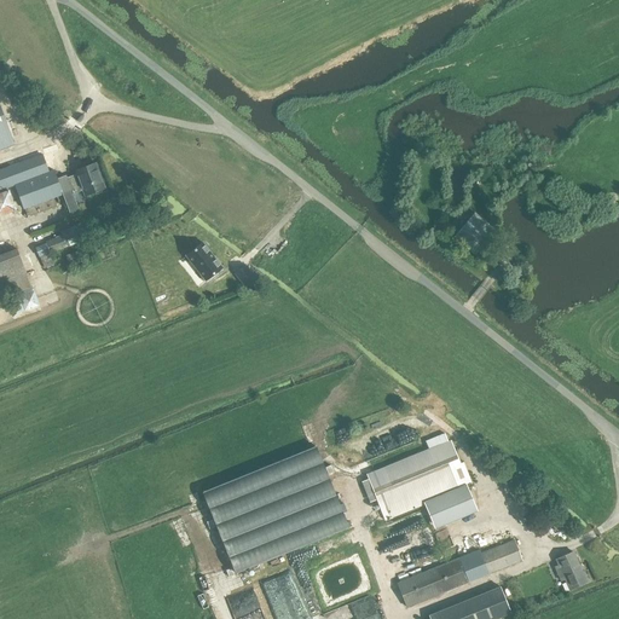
[(0,149),(13,145),(0,108),(0,149)]
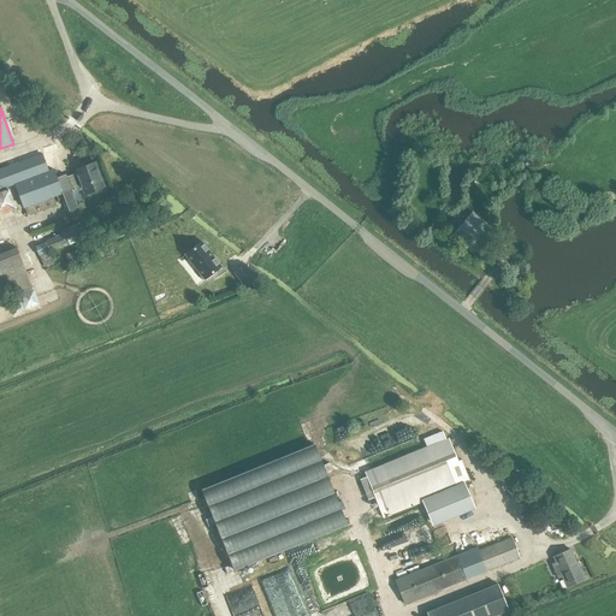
[(42,155),(0,171),(0,190),(6,188),(16,184),(23,208),(61,194),(63,194),(70,215),(80,213),(72,194),(82,189),(84,195),(93,191),(95,193),(100,191),(101,188),(104,188),(94,163),(75,170),(76,173),(66,177),(65,175),(57,178),(53,170),(48,171),(42,155)]
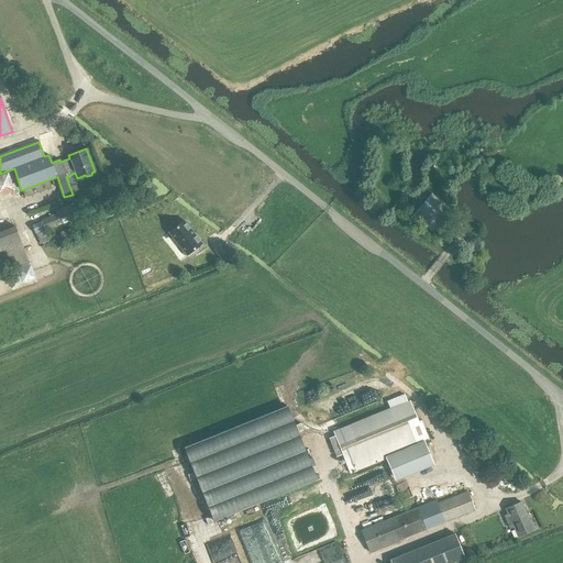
[(432,195),(414,217),(431,232),(446,212),(450,209),(449,208),(432,195)]
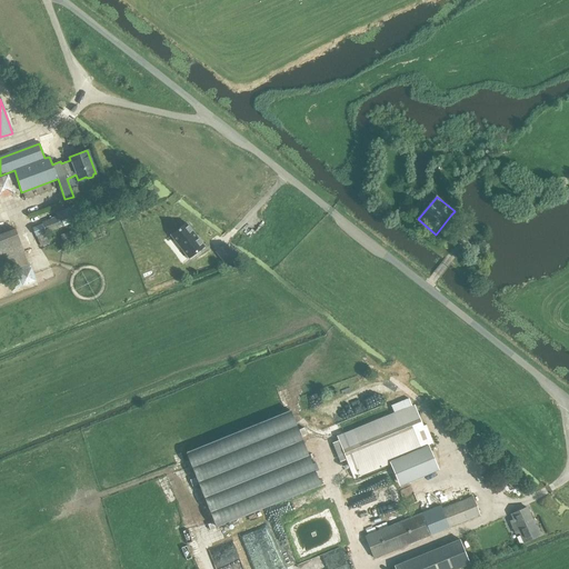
[(46,236),(46,233),(63,227),(79,220),(75,206),(55,213),(56,217),(41,222),(41,223),(32,227),(40,247),(49,243),(46,236)]
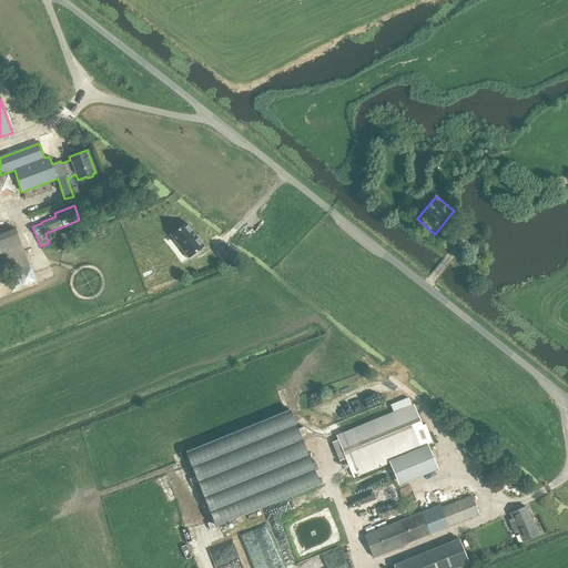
[(188,257),(203,245),(185,223),(170,234),(188,257)]
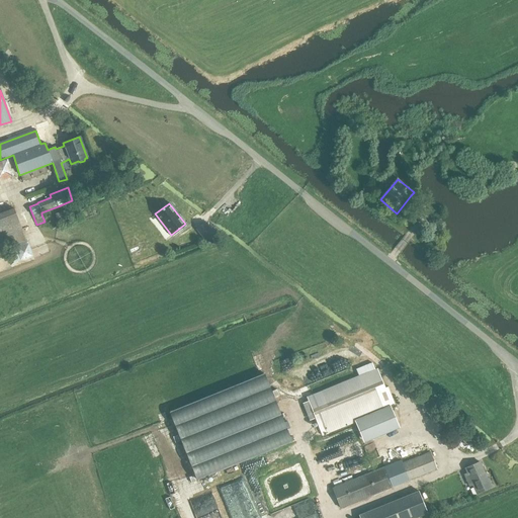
[(0,251),(9,248),(26,241),(13,207),(0,212),(0,251)]
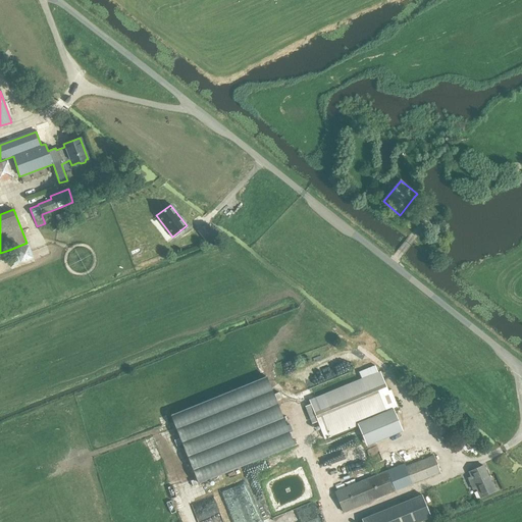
[(208,244),(216,238),(206,224),(198,230),(208,244)]
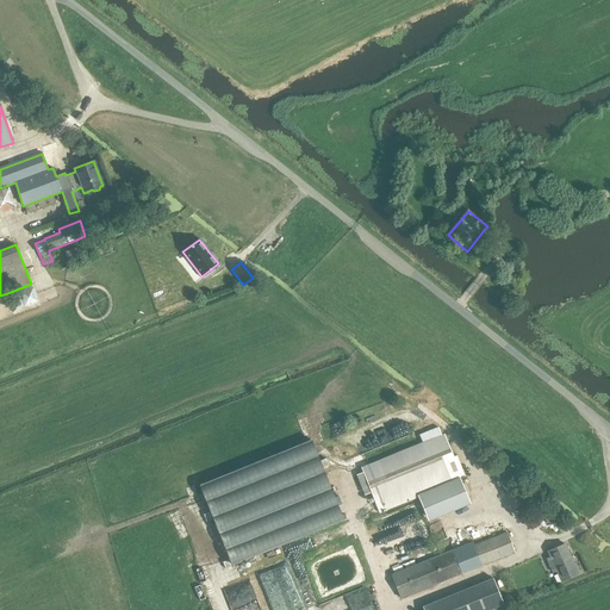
[(170,284),(165,286),(167,294),(174,291),(170,284)]
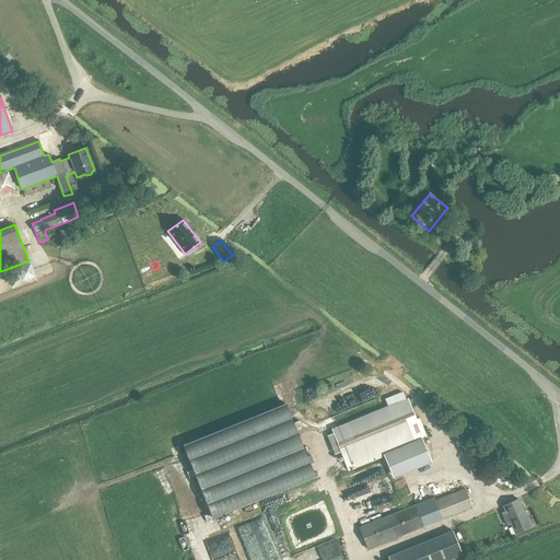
[(31,263),(16,268),(21,281),(35,277),(31,263)]
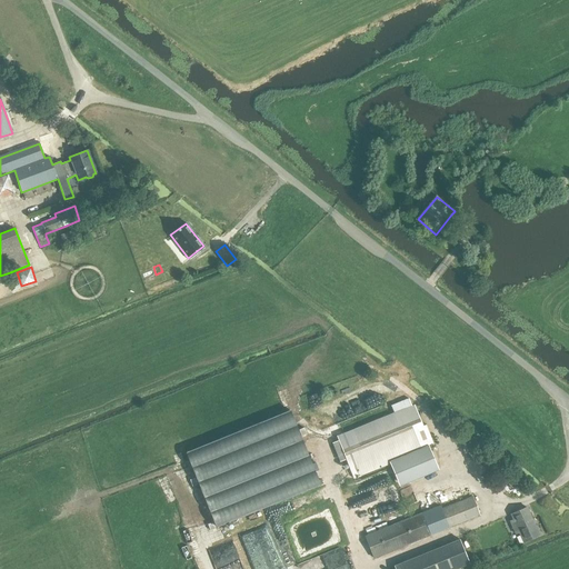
[(141,271),(148,287),(167,279),(163,272),(156,276),(152,267),(141,271)]
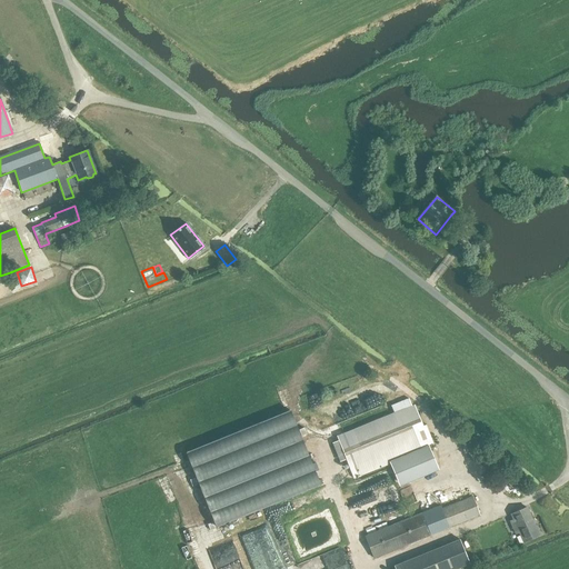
[(338,439),(332,441),(339,460),(345,458),(353,479),(391,465),(400,486),(438,471),(428,446),(432,445),(425,425),(422,426),(413,405),(411,406),(409,399),(391,406),(393,412),(336,436),(338,439)]
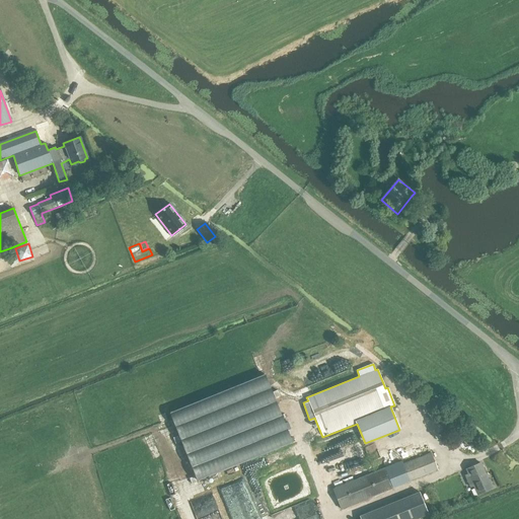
[(265,374),(168,414),(197,482),(292,442),(265,374)]
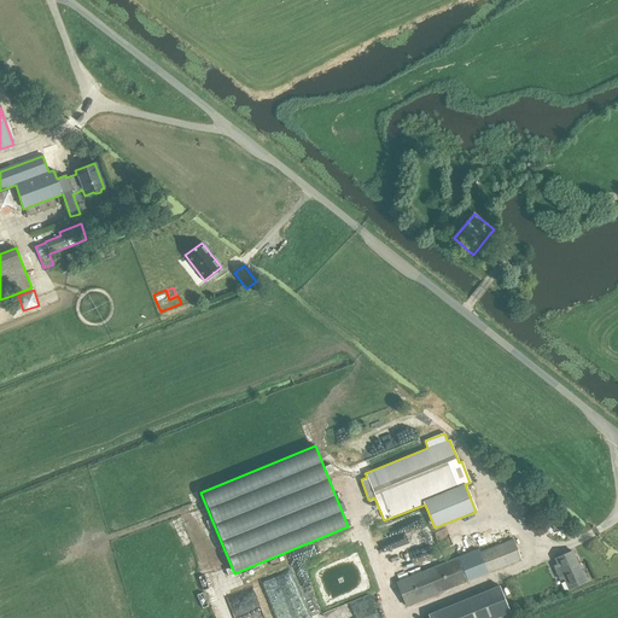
[(487,548),(506,540),(496,517),(489,520),(493,530),(482,535),(487,548)]
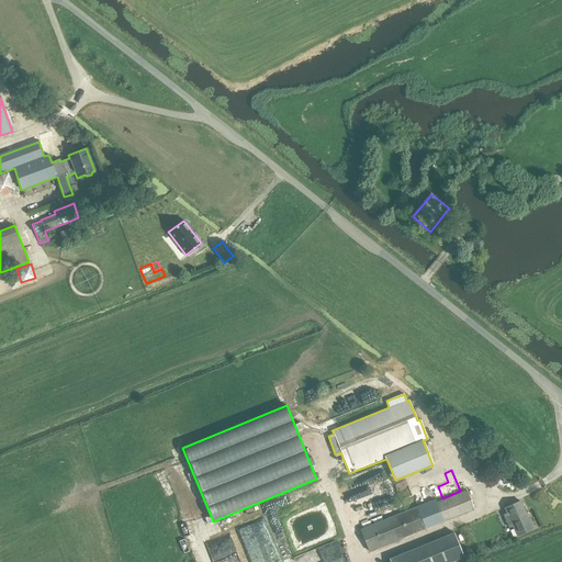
[(467,491),(435,503),(434,499),(416,506),(416,507),(360,530),(369,552),(426,529),(425,528),(442,521),(474,509),(467,491)]
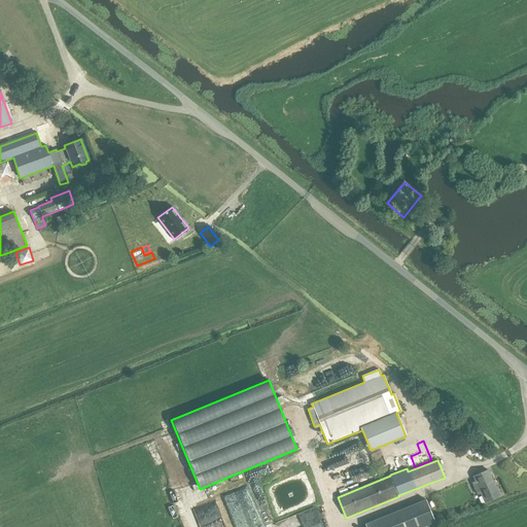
[(499,496),(488,470),(472,477),(475,482),(471,483),(477,495),(480,494),(484,503),(499,496)]
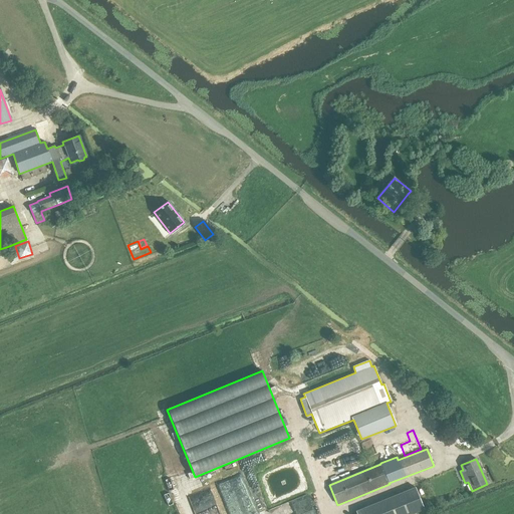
[(245,513),(261,507),(248,470),(228,476),(236,500),(240,498),(245,513)]
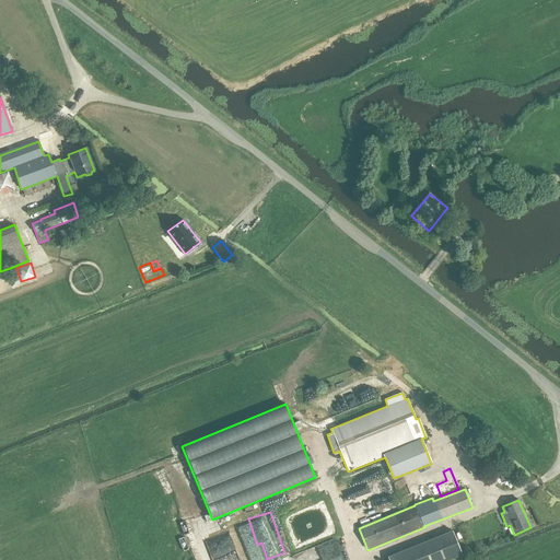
[(452,532),(387,557),(387,559),(450,559),(462,556),(452,532)]
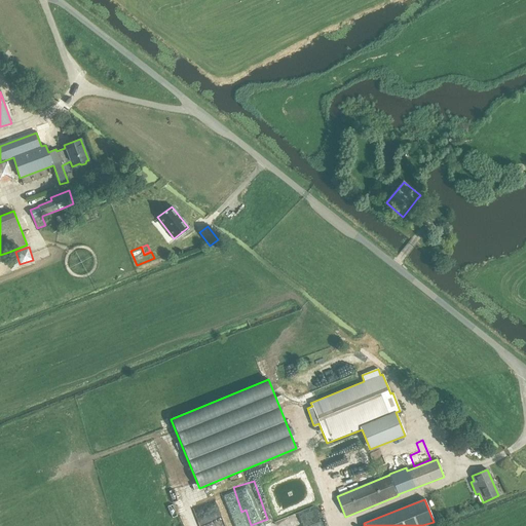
[(320,525),(314,506),(275,518),(277,525),(320,525)]
